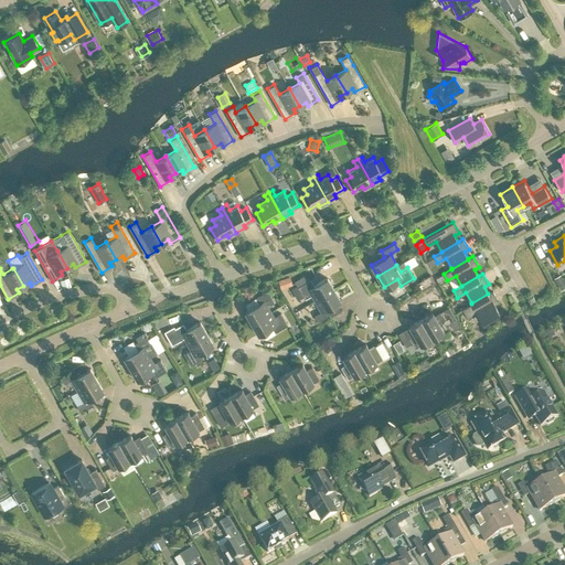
[(558,286),(564,281),(560,275),(554,278),(558,286)]
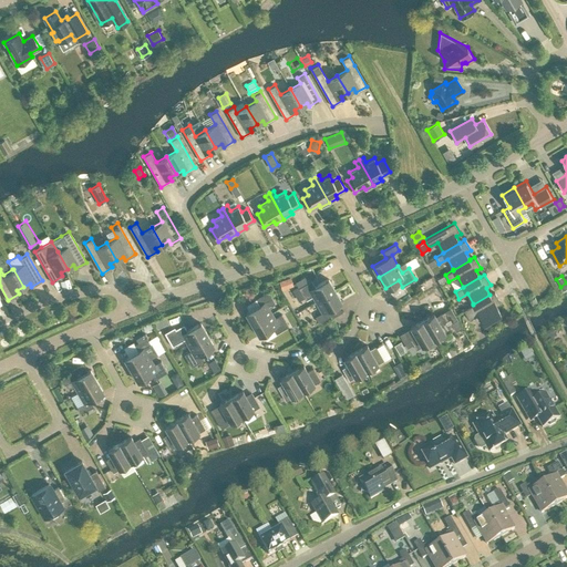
[(282,289),(294,285),(290,278),(279,281),(282,289)]
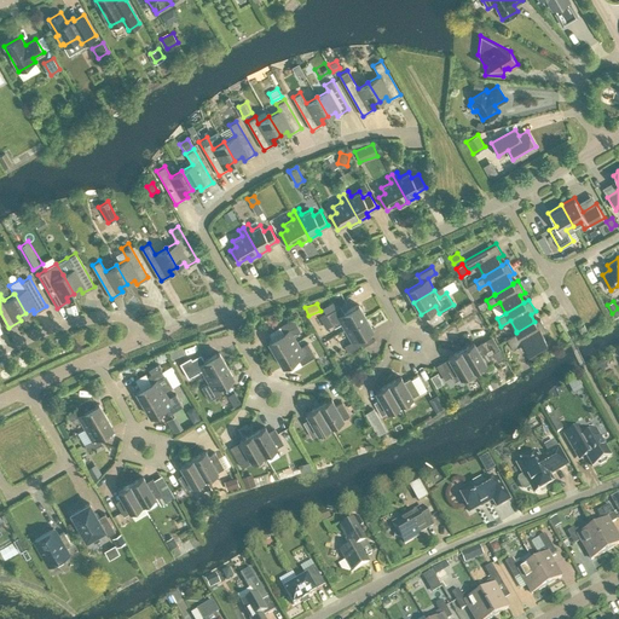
[(345,329),(365,317),(358,304),(343,312),(340,306),(325,314),(334,327),(341,323),(345,329)]
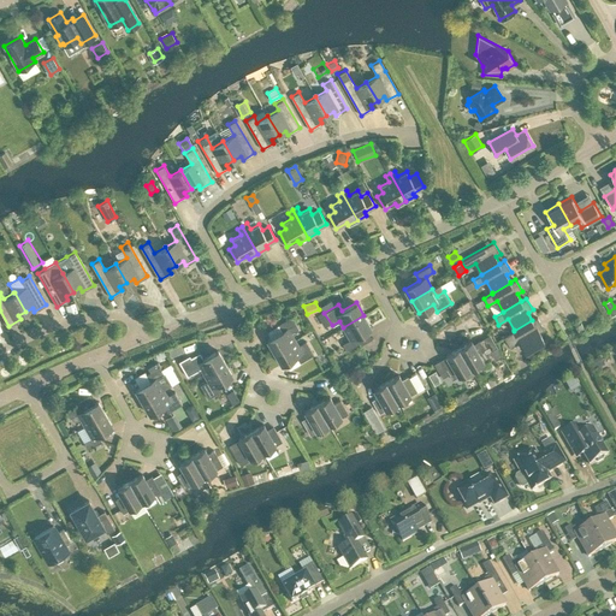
[(356,336),(371,327),(363,315),(343,327),(350,339),(343,343),(347,350),(360,342),(356,336)]
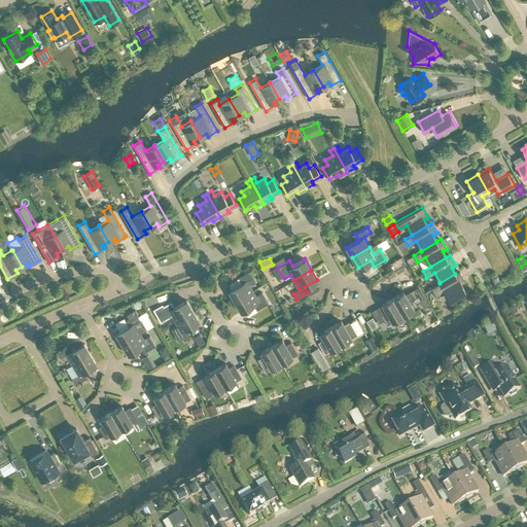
[(249,271),(238,277),(241,283),(229,290),(235,301),(252,290),(249,284),(255,281),(249,271)]
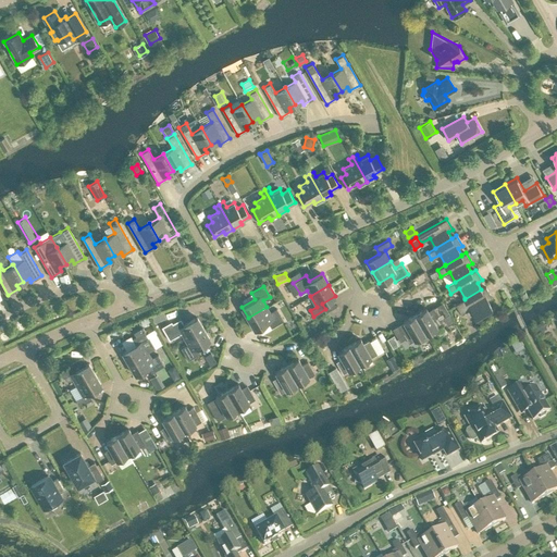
[(485,286),(481,289),(465,299),(465,298),(456,304),(461,313),(470,308),(478,321),(482,319),(479,313),(492,307),(487,299),(492,297),(485,286)]
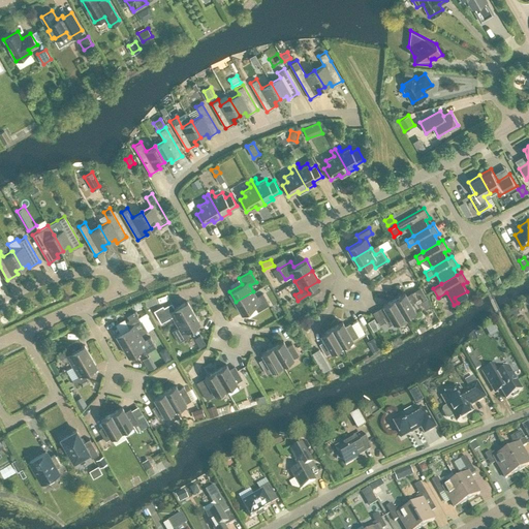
[(256,297),(253,291),(236,302),(242,312),(254,305),(257,311),(270,304),(262,292),(256,297)]
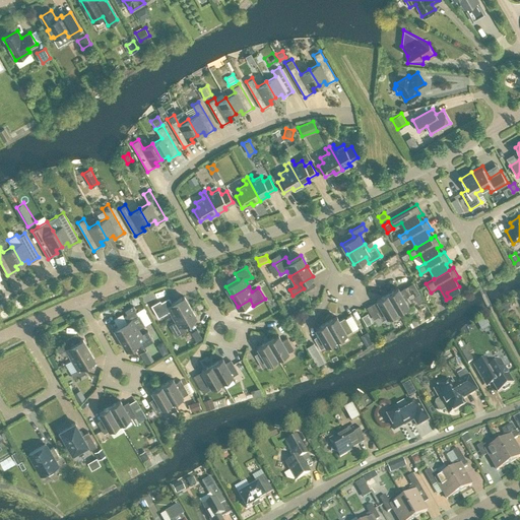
[(397,287),(387,294),(397,311),(413,302),(404,286),(399,289),(397,287)]
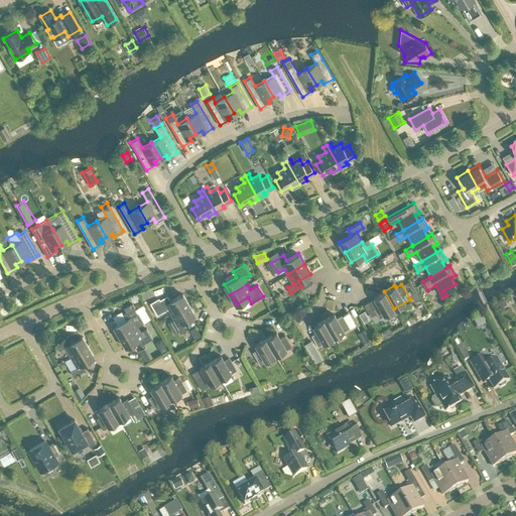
[(415,290),(411,292),(415,300),(420,297),(415,290)]
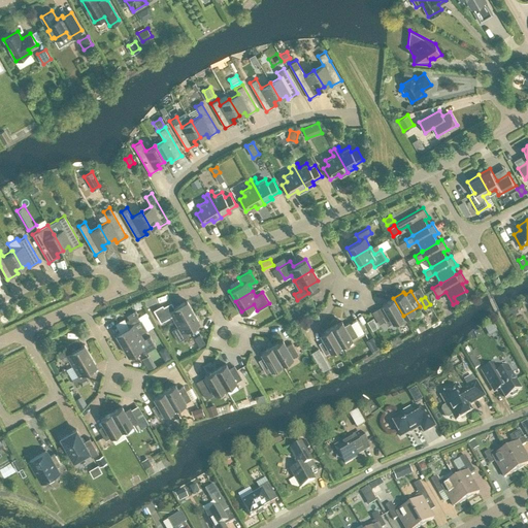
[(403,316),(393,298),(383,304),(386,310),(381,314),(387,325),(403,316)]
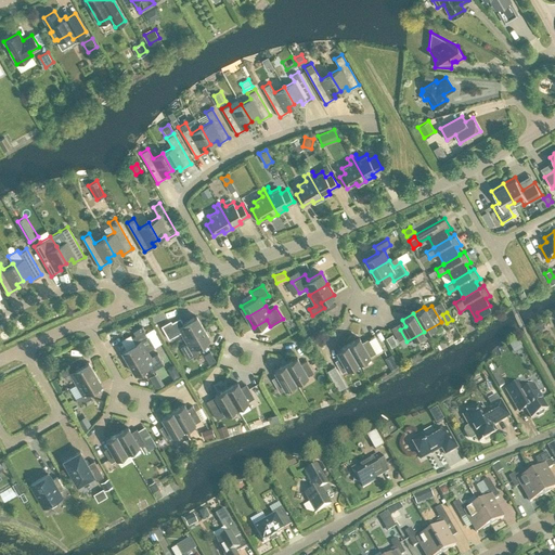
[(203,326),(196,315),(183,323),(180,317),(171,321),(170,320),(160,325),(169,338),(180,332),(184,337),(203,326)]
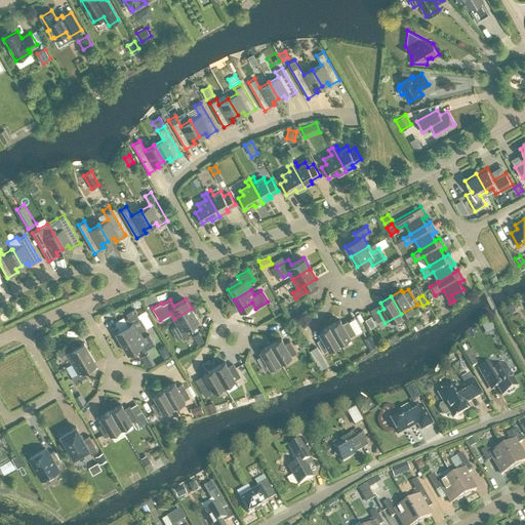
[(508,319),(515,314),(511,308),(503,312),(508,319)]
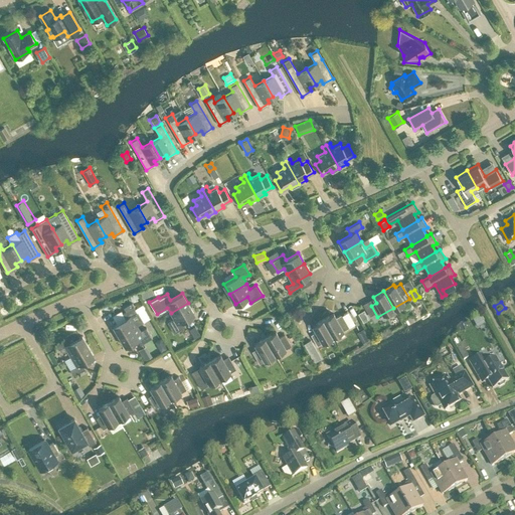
[(194,314),(188,303),(171,313),(174,318),(167,322),(174,333),(185,326),(182,321),(194,314)]
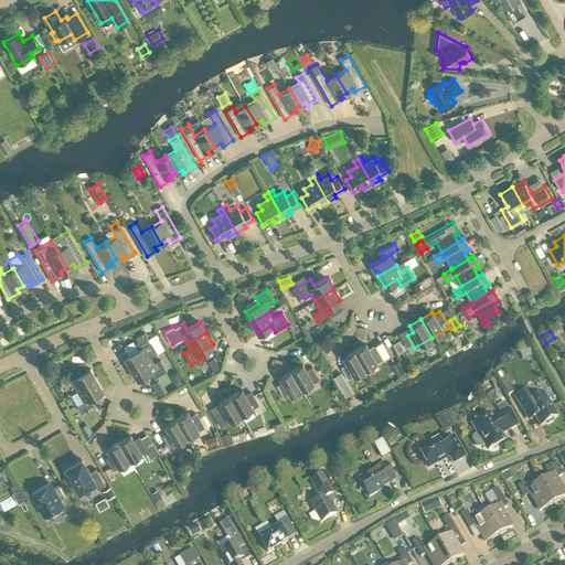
[(125,356),(131,368),(150,356),(146,351),(150,348),(148,343),(150,342),(147,336),(134,343),(137,349),(125,356)]
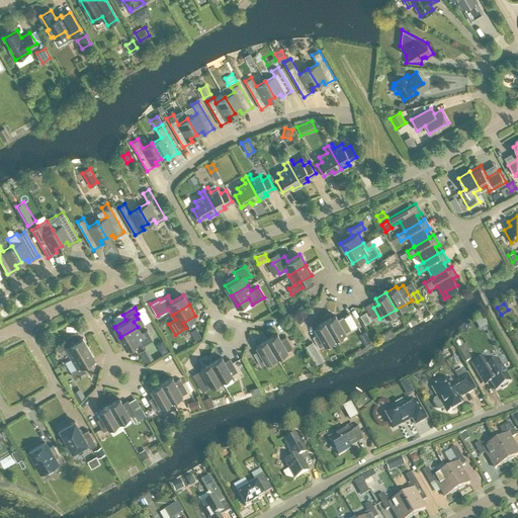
[(362,313),(367,322),(373,319),(368,310),(362,313)]
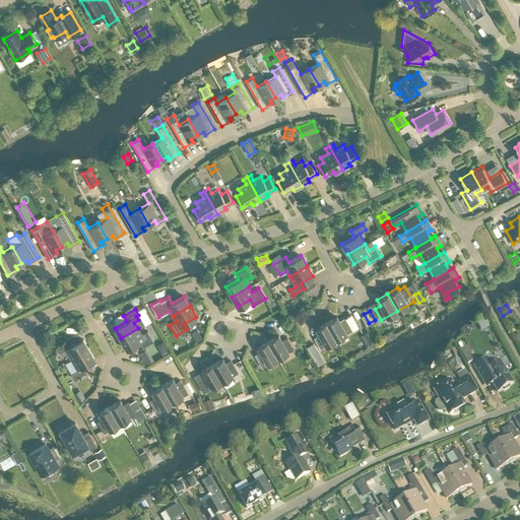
[(336,316),(326,322),(336,339),(352,330),(344,317),(339,320),(336,316)]
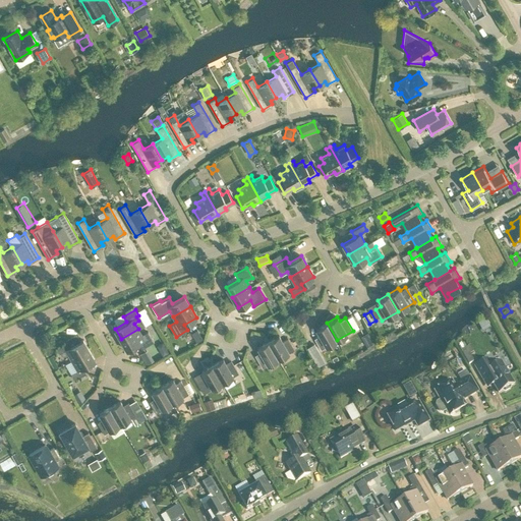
[(337,340),(327,323),(316,329),(320,335),(314,338),(321,349),(337,340)]
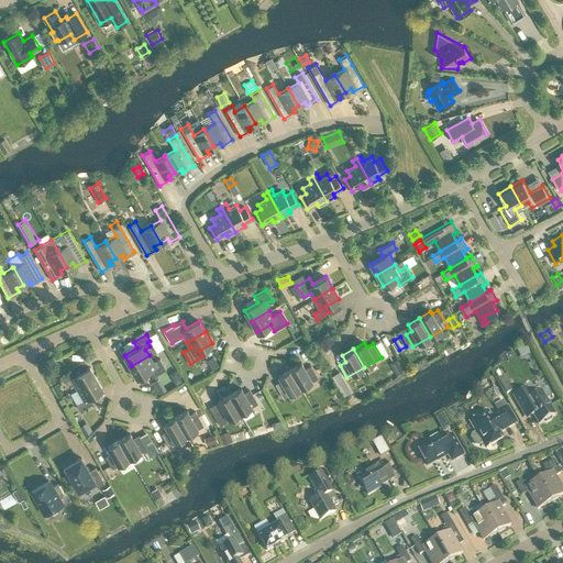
[(410,366),(415,357),(409,354),(405,362),(410,366)]
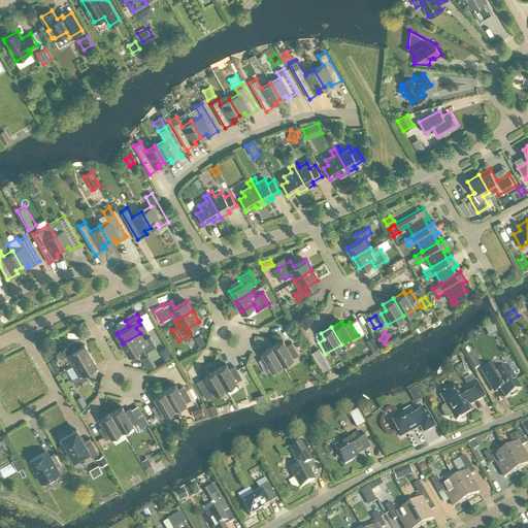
[(143,339),(140,333),(123,343),(129,355),(141,348),(144,353),(156,345),(150,335),(143,339)]
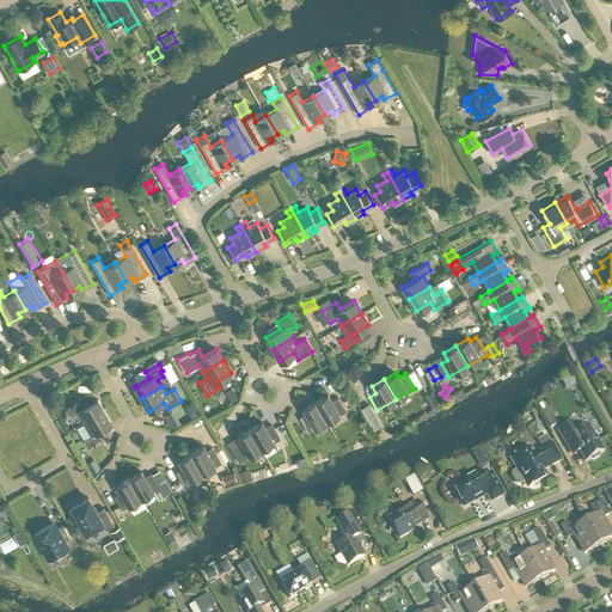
[(432,407),(439,403),(432,390),(424,395),(432,407)]
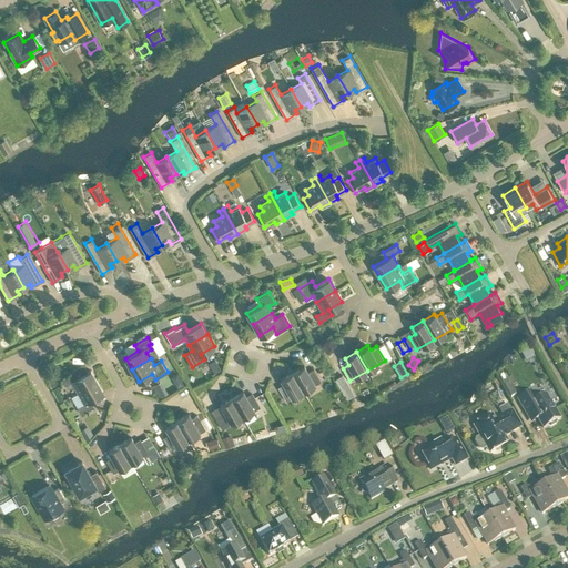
[(307,372),(304,365),(292,372),(303,391),(321,381),(314,368),(307,372)]
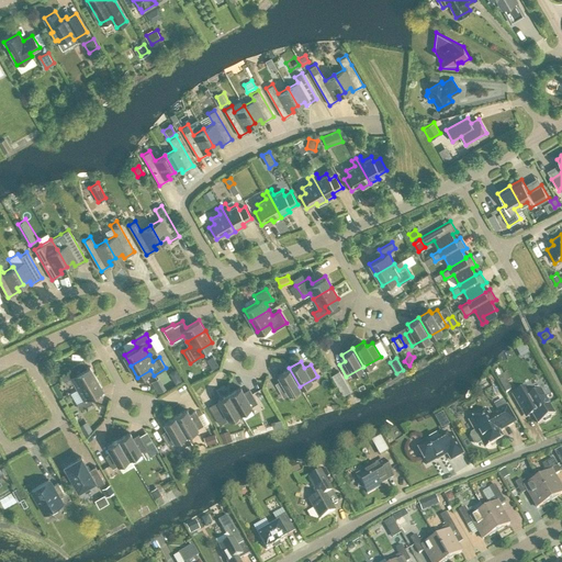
[(72,368),(60,374),(64,381),(65,380),(66,383),(71,384),(74,382),(77,388),(96,377),(89,366),(76,373),(72,368)]
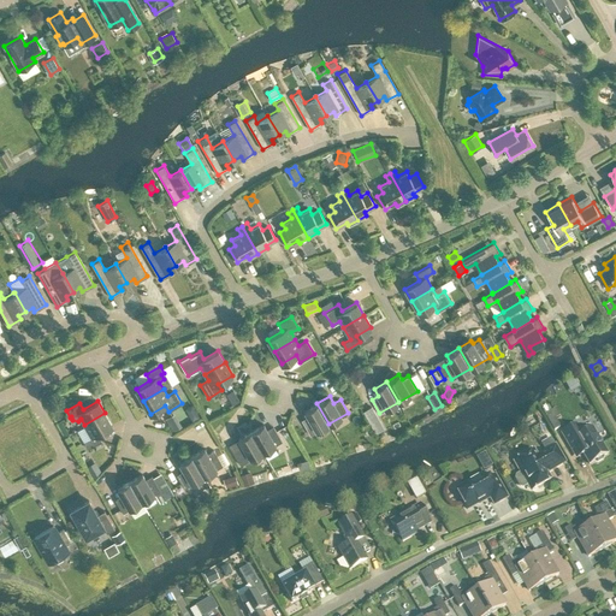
[(194,403),(188,407),(194,419),(201,414),(194,403)]
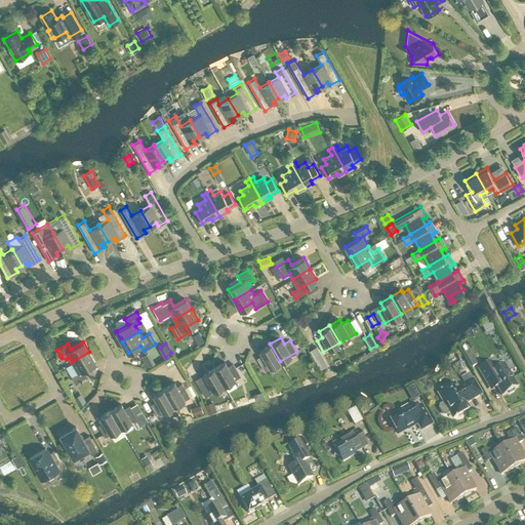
[(280,361),(270,344),(259,350),(264,356),(257,359),(265,370),(280,361)]
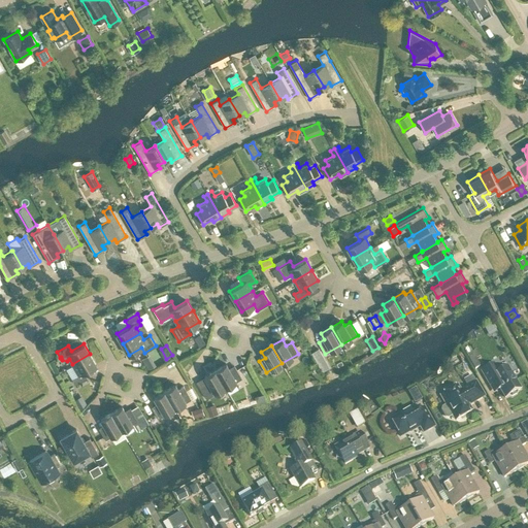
[(318,349),(311,352),(317,360),(323,357),(318,349)]
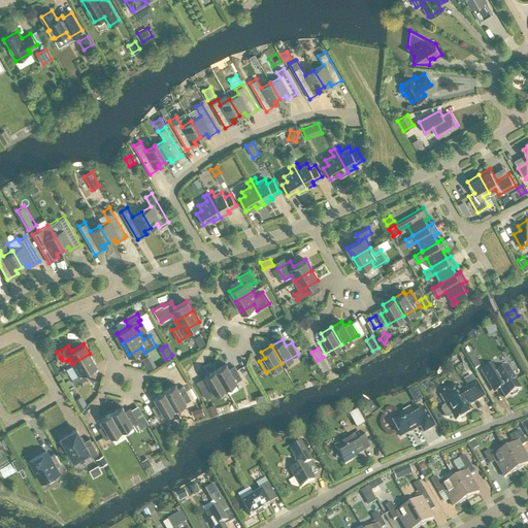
[(466,358),(474,371),(481,368),(476,361),(480,359),(475,353),(466,358)]
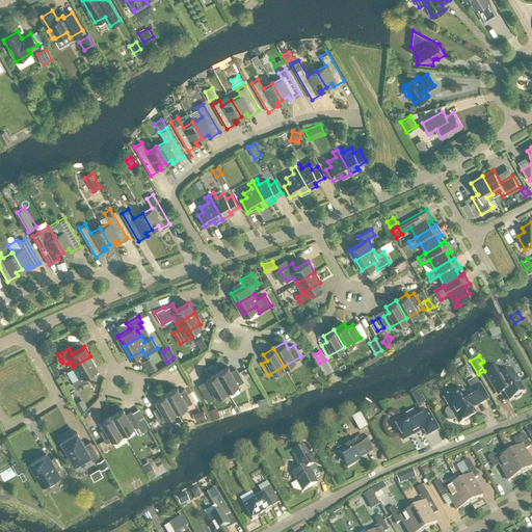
[(97,368),(90,356),(73,367),(79,378),(73,381),(76,388),(87,380),(84,375),(97,368)]
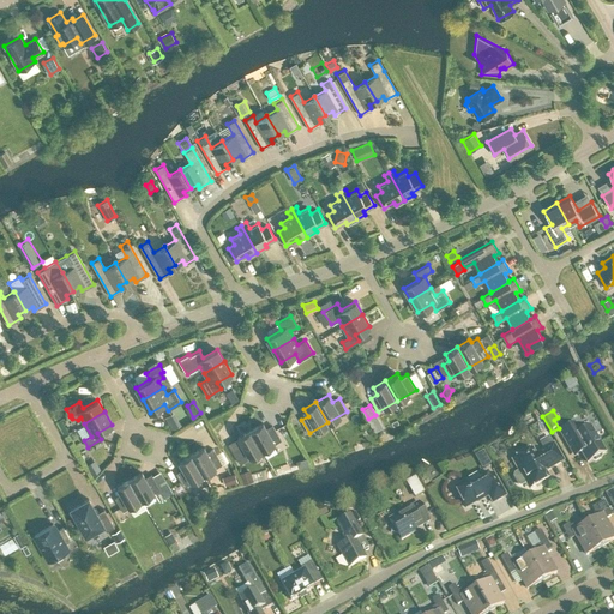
[(178,411),(169,414),(174,427),(182,423),(178,411)]
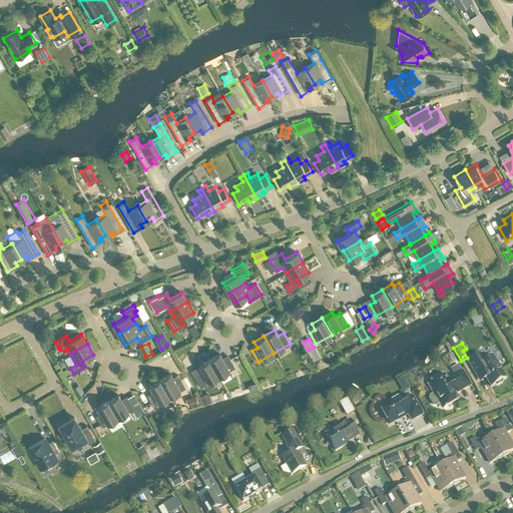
[(219,376),(234,367),(228,356),(222,359),(219,353),(209,359),(219,376)]
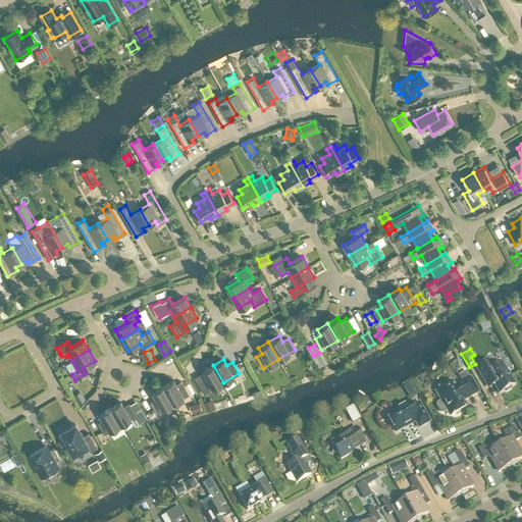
[(494,388),(500,396),(503,394),(506,394),(511,392),(511,388),(515,386),(503,364),(493,370),(488,362),(475,369),(482,380),(481,381),(487,393),(494,388)]
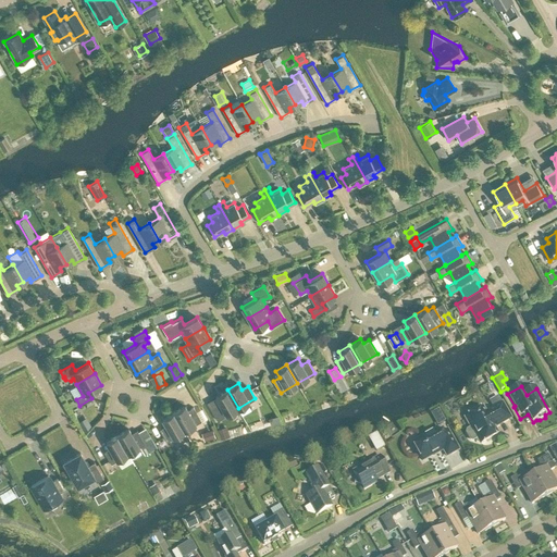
[(218,420),(238,408),(227,390),(215,396),(220,403),(210,408),(218,420)]
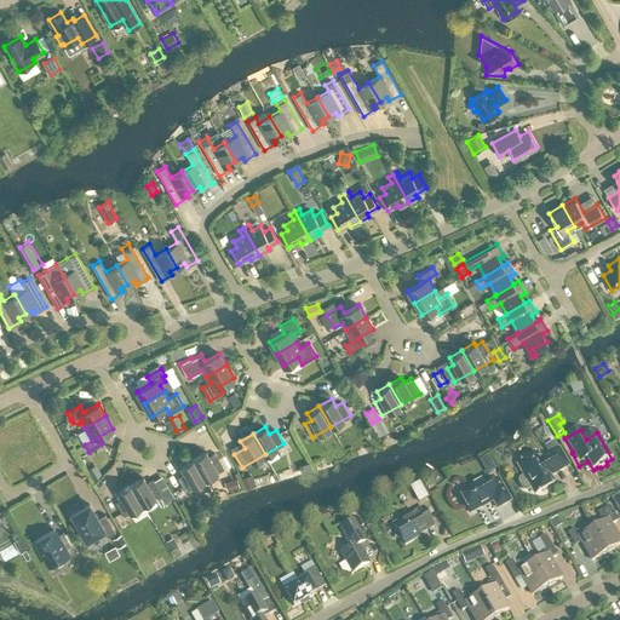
[(205,480),(224,468),(217,454),(210,458),(206,451),(193,458),(205,480)]
